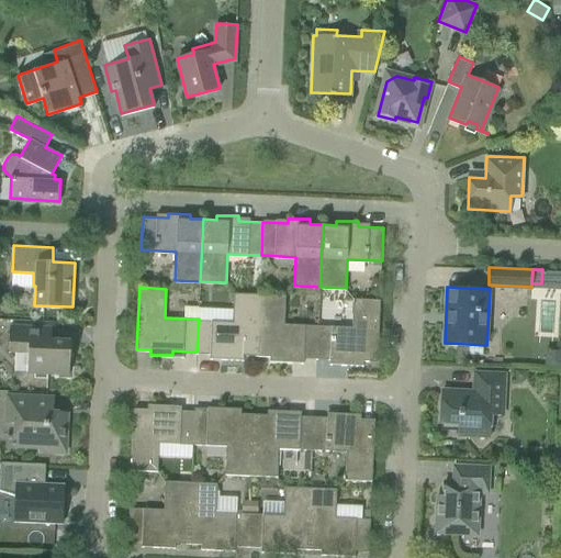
[(199,319),(197,352),(222,353),(221,357),(244,358),(244,354),(257,355),(259,292),(234,291),(233,320),(199,319)]
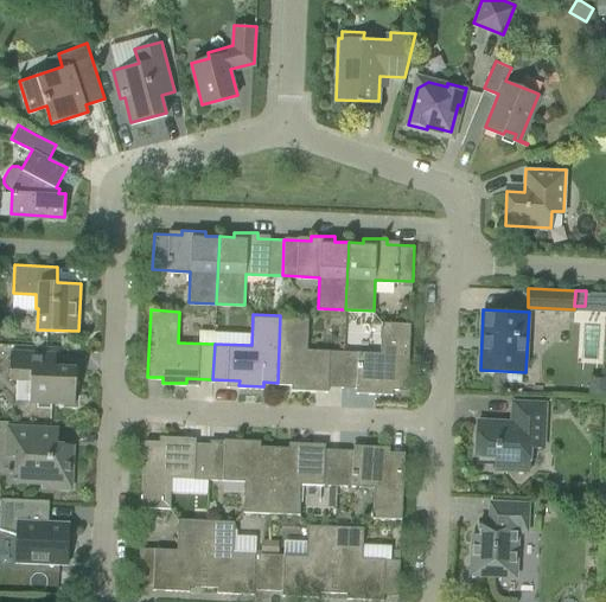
[(280,315),(278,383),(292,383),(292,388),(316,389),(316,384),(343,385),(344,350),(307,347),(308,316),(280,315)]
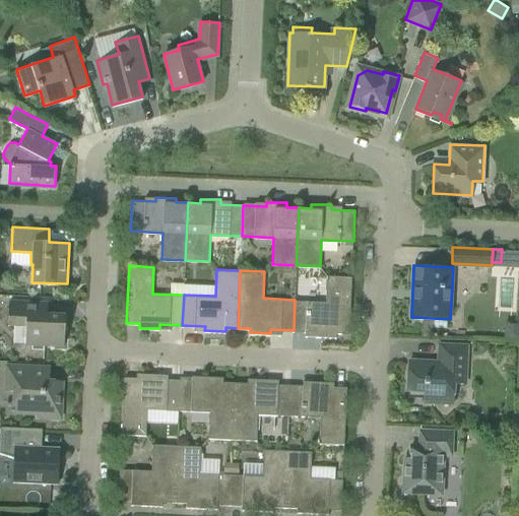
[(326,301),(295,300),(294,330),(316,331),(316,336),(336,336),(336,332),(349,333),(351,275),(327,274),(326,301)]
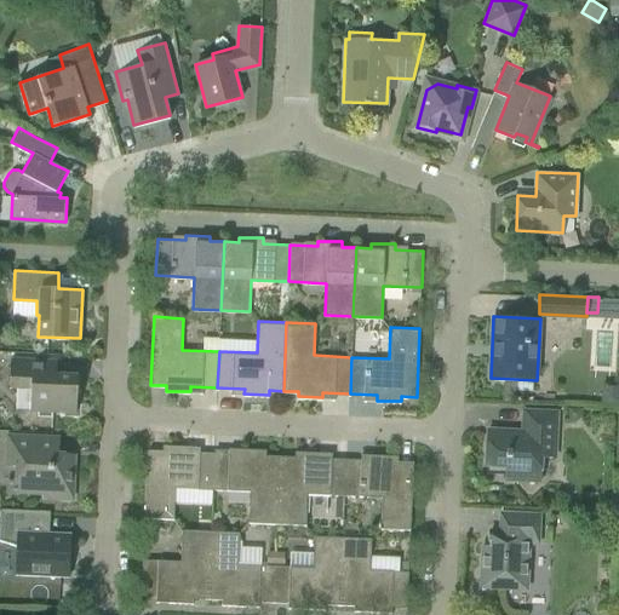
[(76,411),(78,374),(56,373),(57,358),(11,357),(10,386),(32,386),(30,408),(38,409),(38,414),(52,415),(53,409),(76,411)]
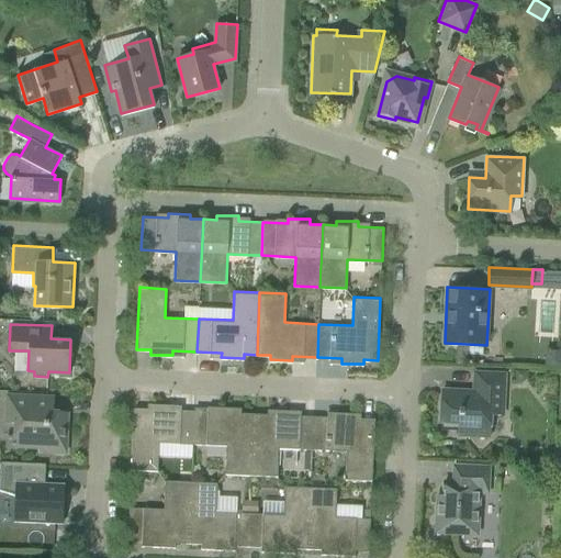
[(515,368),(515,381),(522,381),(528,376),(528,368),(515,368)]
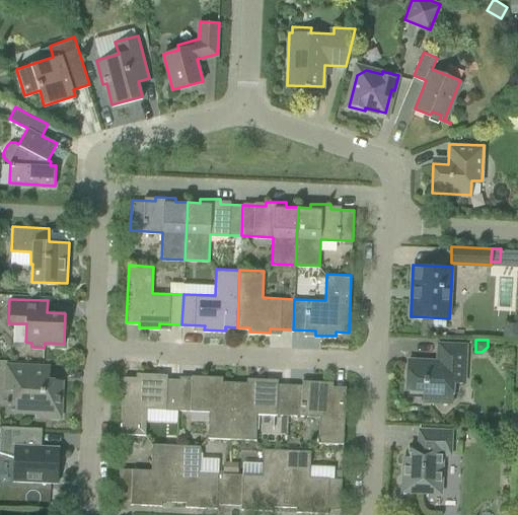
[(465,344),(439,343),(438,360),(409,359),(407,388),(424,389),(423,399),(452,401),(453,381),(464,381),(465,344)]
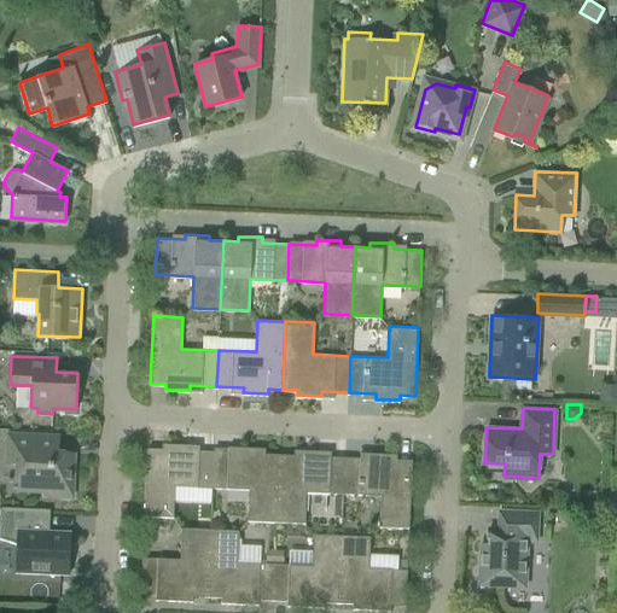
[(48,451),(50,435),(7,432),(6,461),(17,462),(16,488),(45,490),(45,494),(73,495),(74,453),(48,451)]
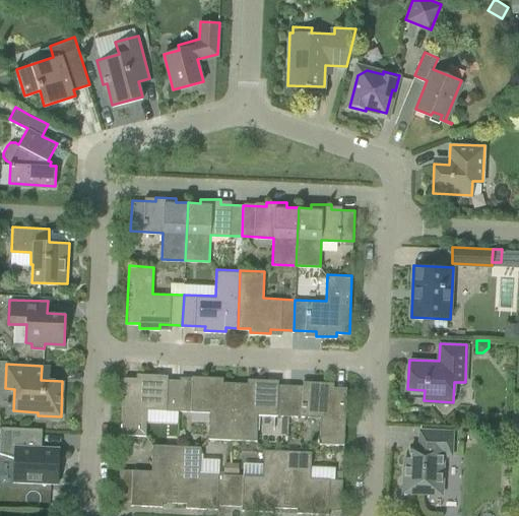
[(179,409),(180,379),(157,378),(157,373),(137,372),(136,377),(124,376),(121,434),(146,435),(147,408),(179,409)]
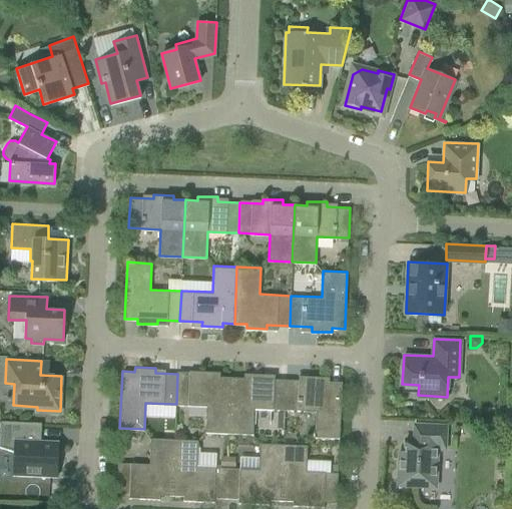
[(177,374),(176,404),(206,406),(205,431),(229,433),(231,376),(220,376),(220,371),(199,370),(199,375),(177,374)]
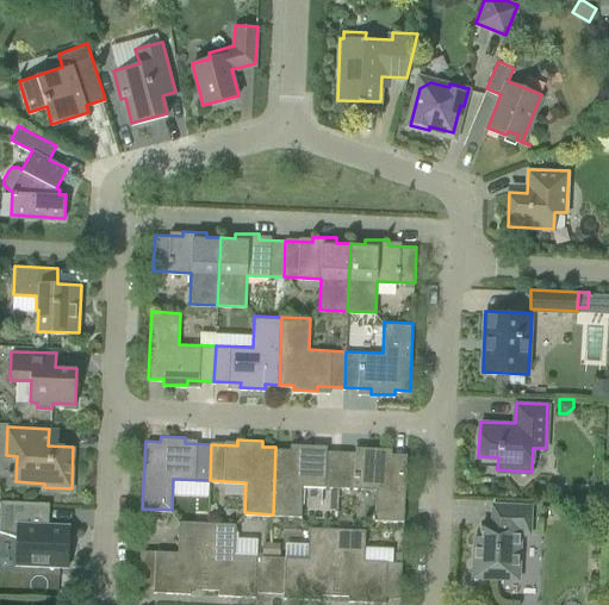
[(275,447),(273,515),(302,516),(303,485),(340,486),(341,450),(315,449),(315,443),(291,442),(290,448),(275,447)]
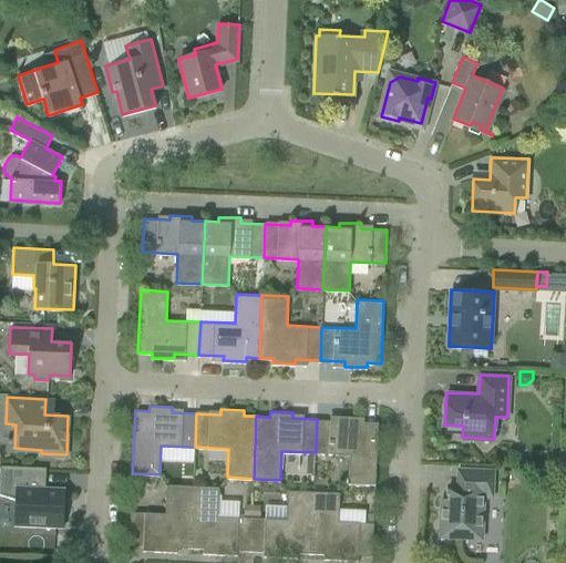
[(341,420),(317,419),(316,452),(350,453),(348,482),(376,484),(378,421),(364,421),(364,416),(341,415),(341,420)]
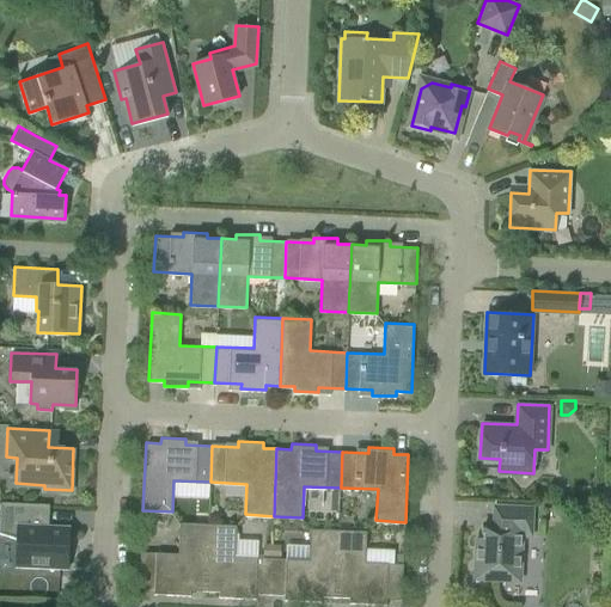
[(69,525),(50,523),(50,503),(1,501),(0,513),(0,531),(17,538),(16,565),(68,568),(69,525)]
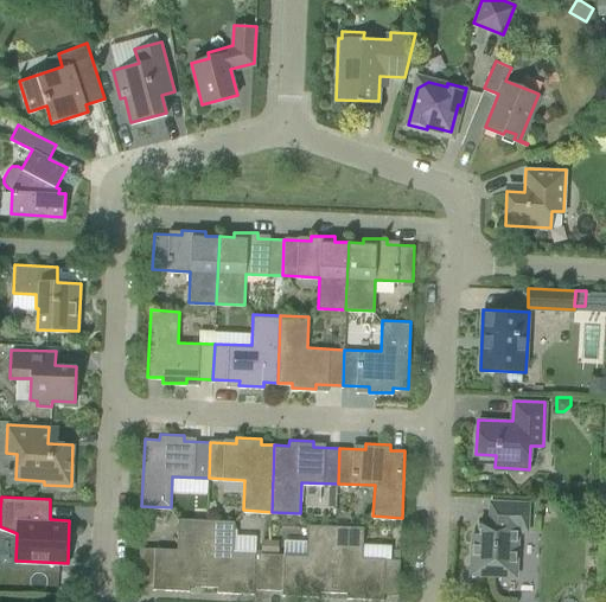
[(490,518),(485,518),(484,535),(472,533),(471,572),(497,574),(497,568),(516,569),(517,530),(527,530),(528,501),(491,500),(490,518)]
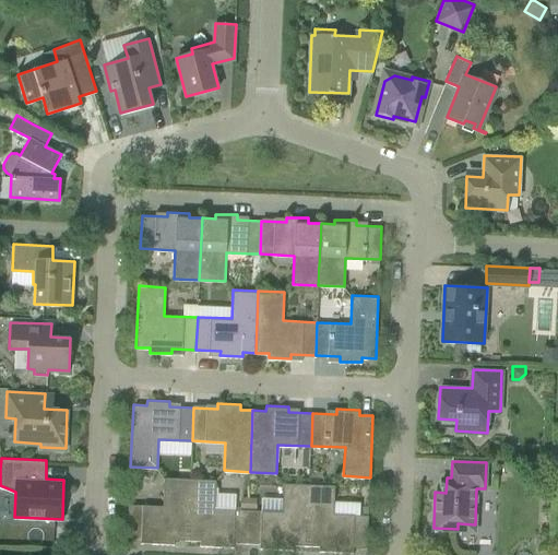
[(503,461),(503,472),(514,472),(514,461),(503,461)]
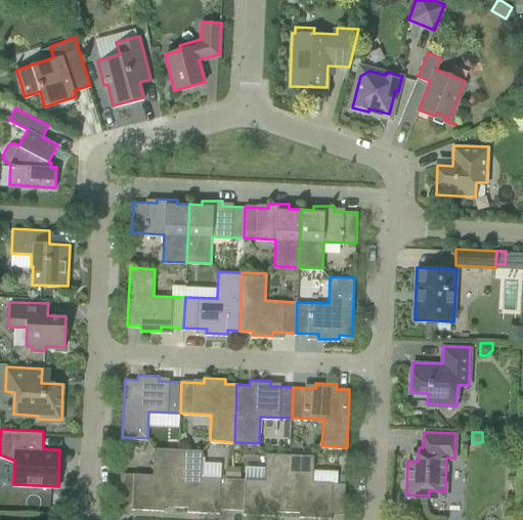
[(175,506),(178,447),(154,446),(153,473),(121,472),(119,503),(142,504),(142,508),(163,509),(163,505),(175,506)]
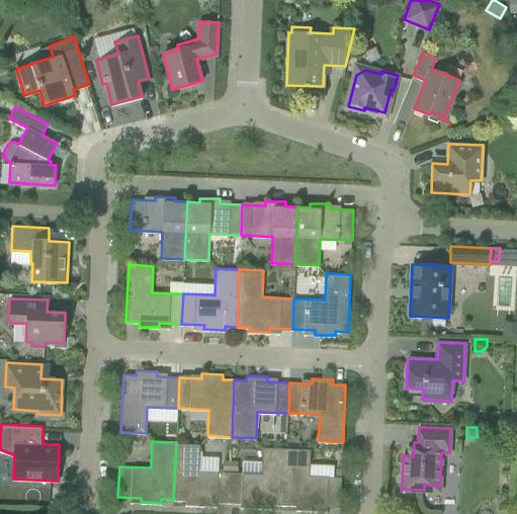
[(200,443),(176,442),(173,500),(185,500),(185,505),(205,505),(206,501),(229,502),(230,472),(199,469),(200,443)]
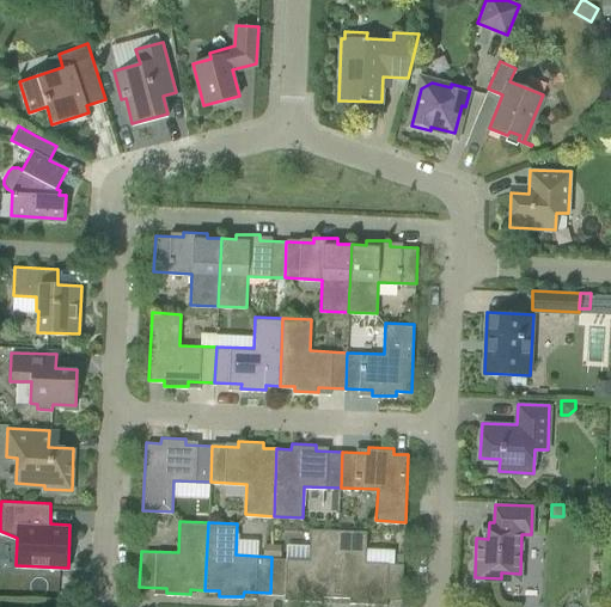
[(309,558),(272,557),(270,593),(297,594),(297,599),(321,600),(322,595),(336,596),(338,528),(310,527),(309,558)]
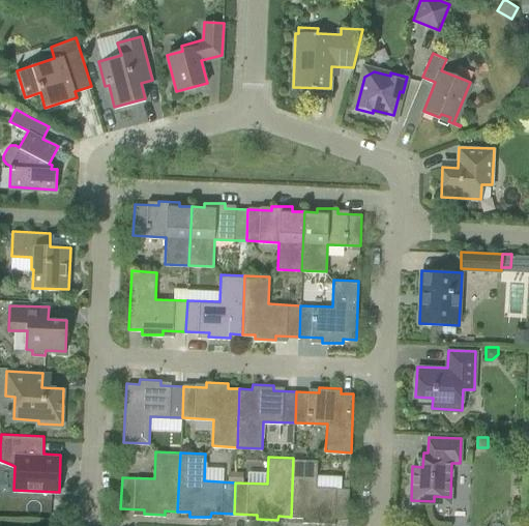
[(293,458),(291,517),(303,517),(302,521),(324,522),(324,518),(348,519),(349,488),(317,486),(318,459),(293,458)]
